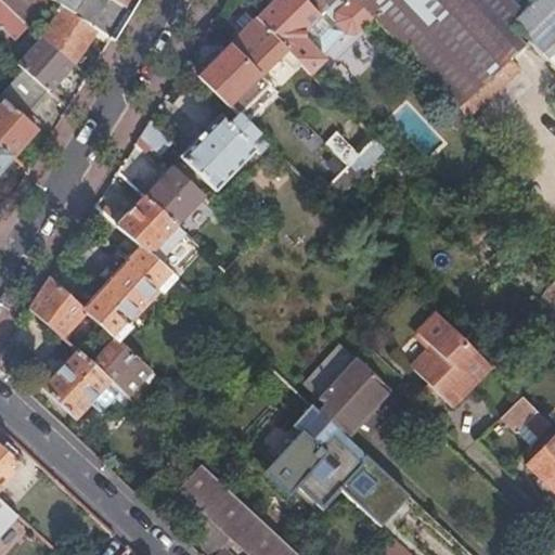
[(0,0),(0,1),(25,23),(35,31),(54,3),(49,0),(0,0)]
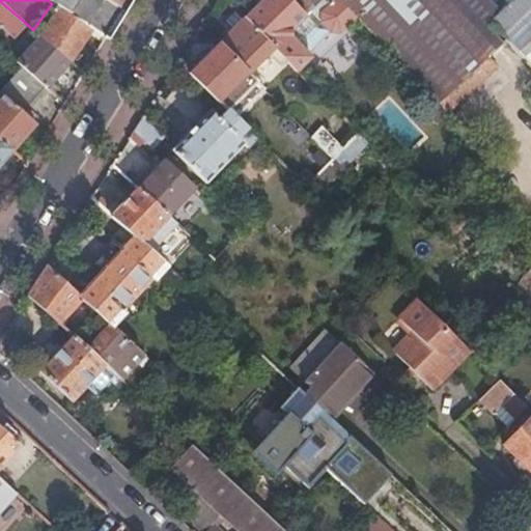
[(91,29),(104,38),(128,0),(47,0),(52,3),(58,7),(91,29)]
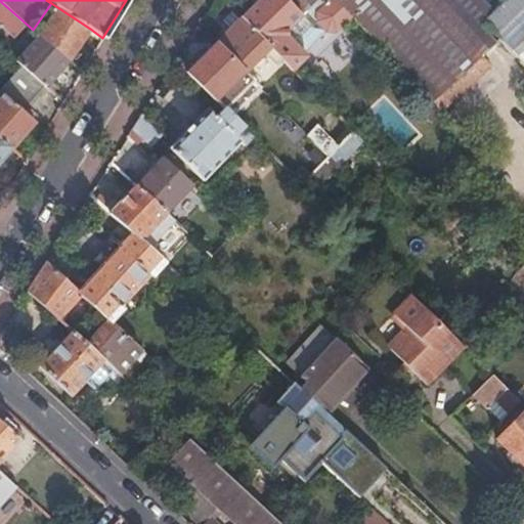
[(287,0),(257,0),(241,17),(269,47),(294,72),(308,56),(285,32),(302,14),(292,4),(287,0)]
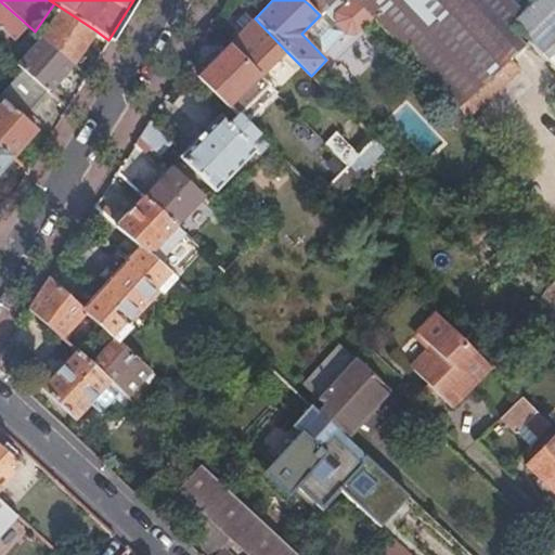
[(313,0),(309,4),(320,15),(334,2),(335,0),(313,0)]
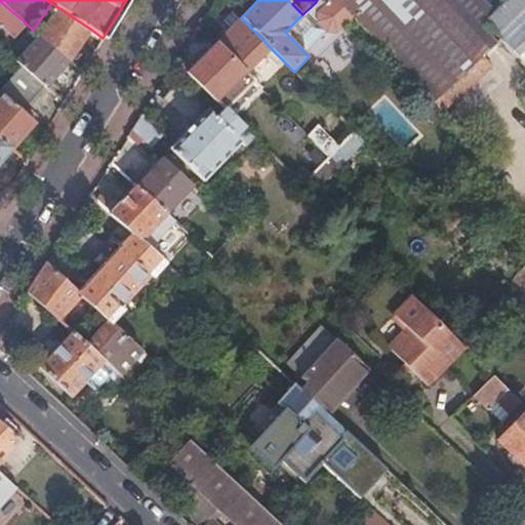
[(334,0),(317,0),(316,2),(324,10),(320,14),(319,24),(325,31),(335,33),(352,17),(334,0)]
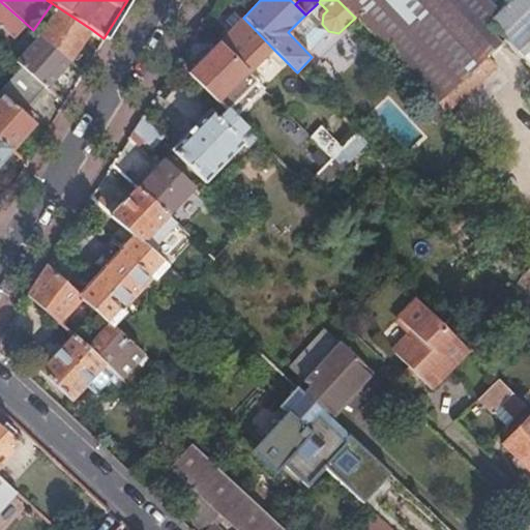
[(337,0),(355,18),(419,85),(420,85),(438,102),(502,42),(484,24),(498,11),(488,0),(337,0)]
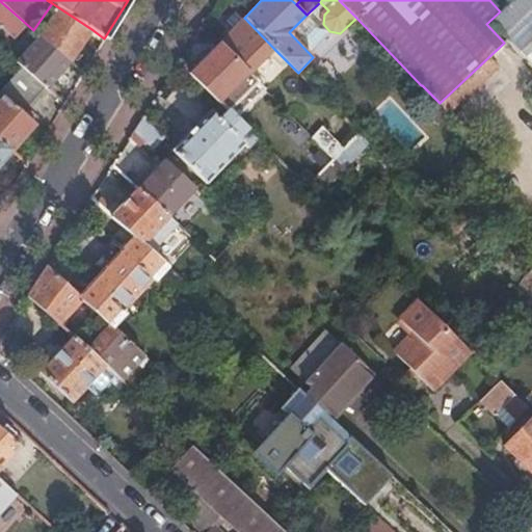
[(531,0),(511,0),(500,11),(486,24),(504,43),(531,72),(531,0)]
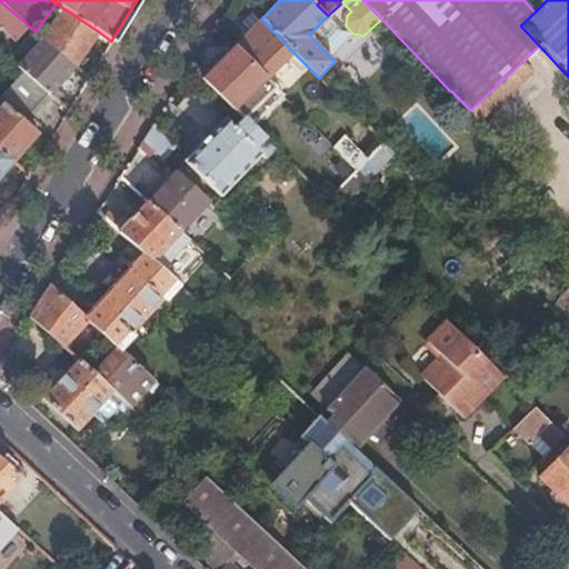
[(0,28),(12,39),(26,23),(0,1),(0,28)]
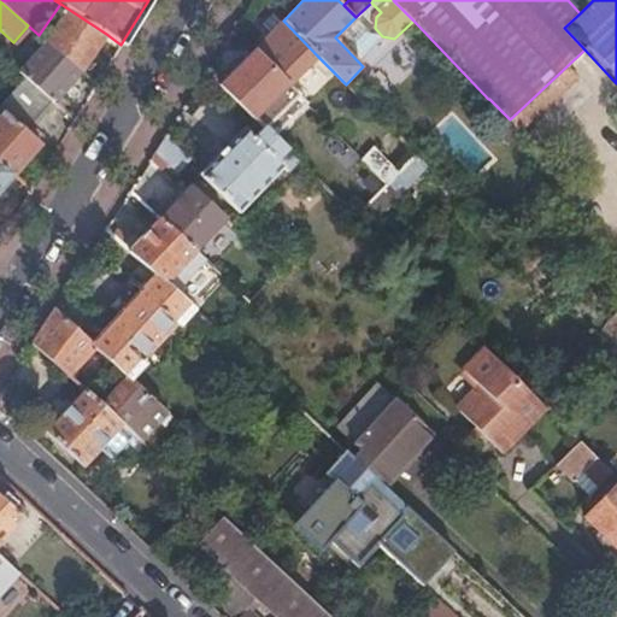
[(45,40),(81,71),(106,34),(68,9),(45,40)]
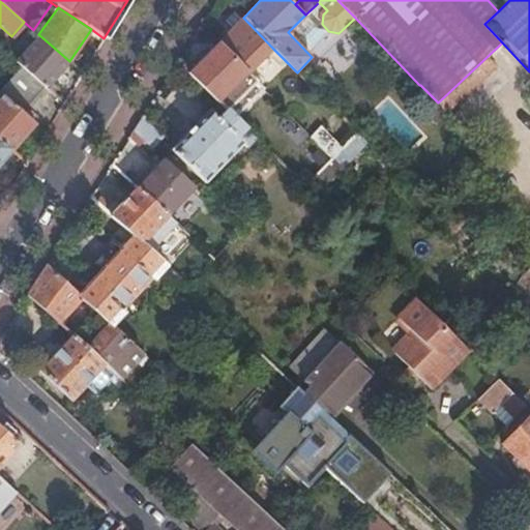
[(243,18),(217,43),(246,74),(272,48),(243,18)]
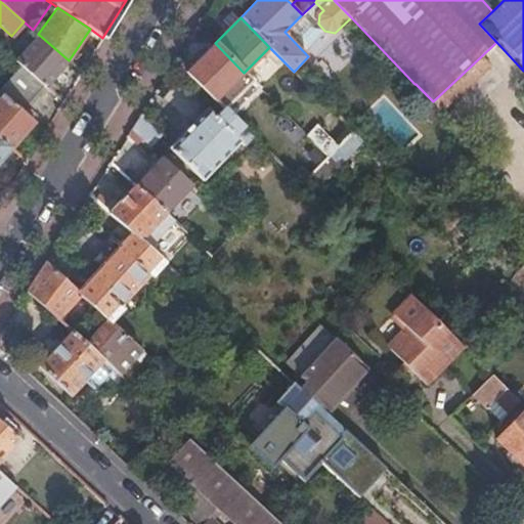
[(69,60),(38,34),(15,59),(22,66),(45,86),(69,60)]
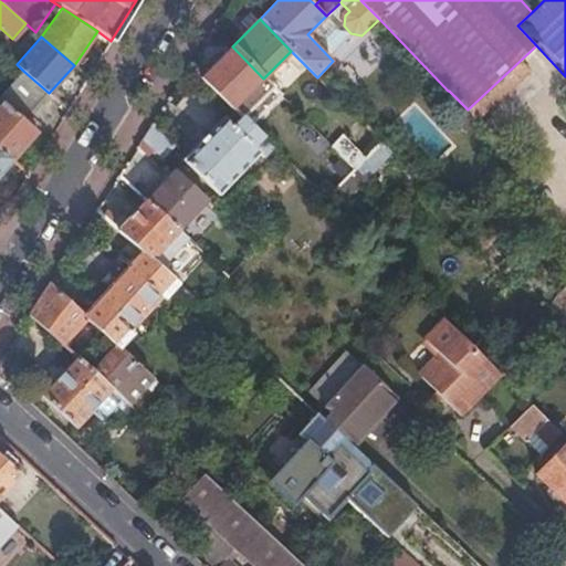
[(232,46),(202,76),(233,107),(258,83),(264,90),(269,84),(263,79),(232,46)]
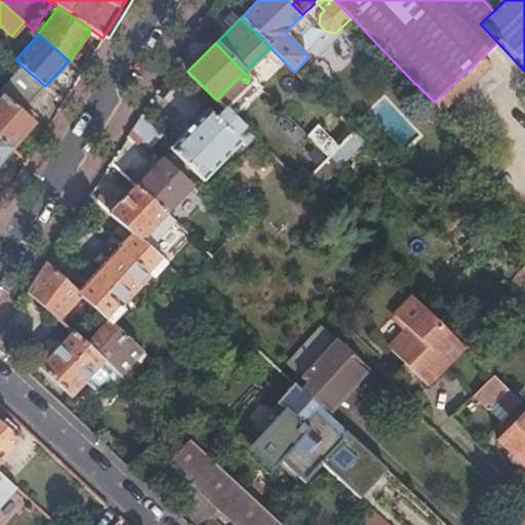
[(0,138),(12,150),(35,123),(23,112),(45,86),(22,66),(3,87),(7,90),(0,98),(0,138)]
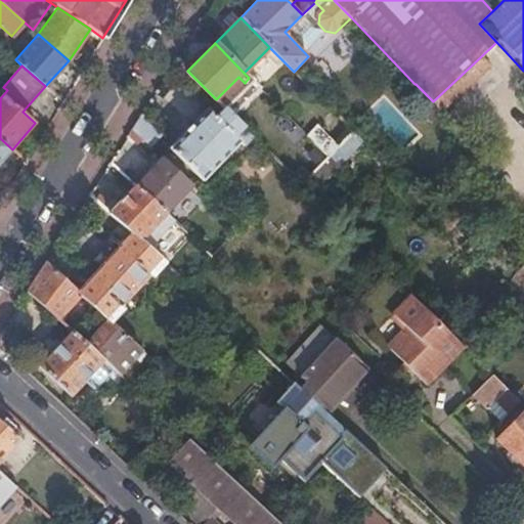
[(206,108),(169,147),(203,180),(241,141),(243,144),(252,135),(222,106),(214,116),(206,108)]
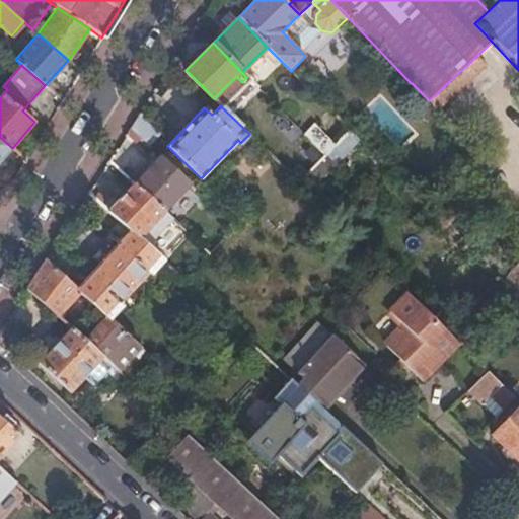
[(130,128),(149,146),(160,135),(138,115),(130,128)]
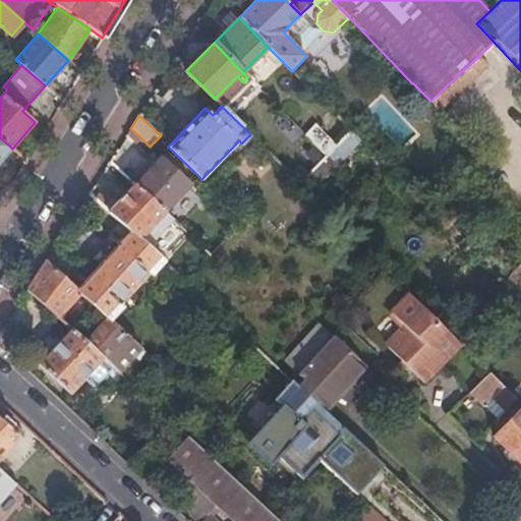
[(316,146),(326,155),(350,130),(341,121),(316,146)]
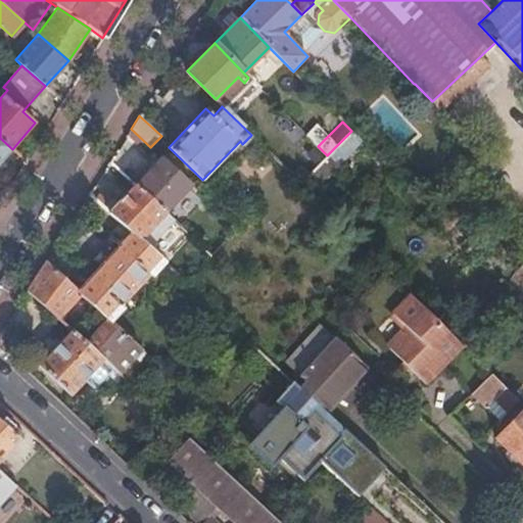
[(351,131),(327,155),(326,156),(336,168),(362,141),(351,131)]
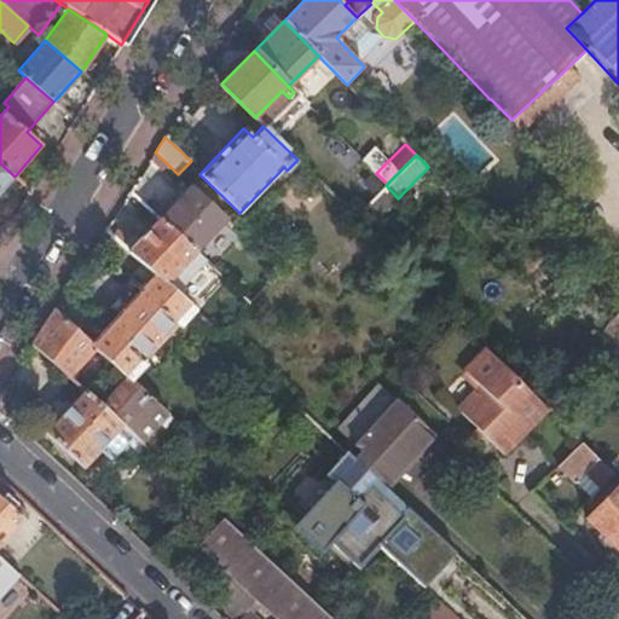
[(0,194),(15,177),(0,163),(0,194)]
